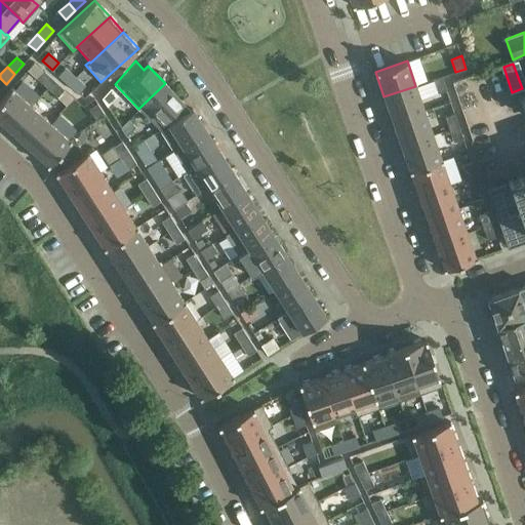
[(68,84),(75,76),(65,68),(57,75),(68,84)]
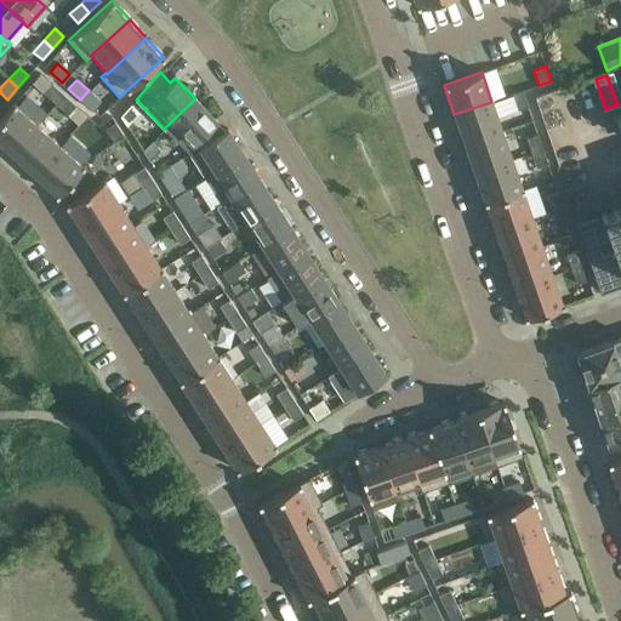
[(44,93),(55,103),(63,95),(52,84),(44,93)]
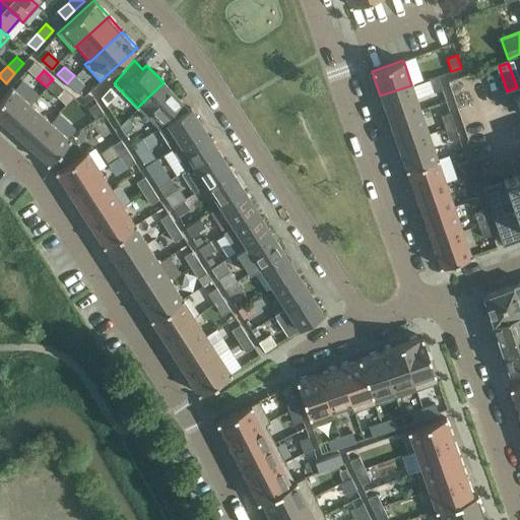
[(84,84),(74,75),(67,83),(77,92),(84,84)]
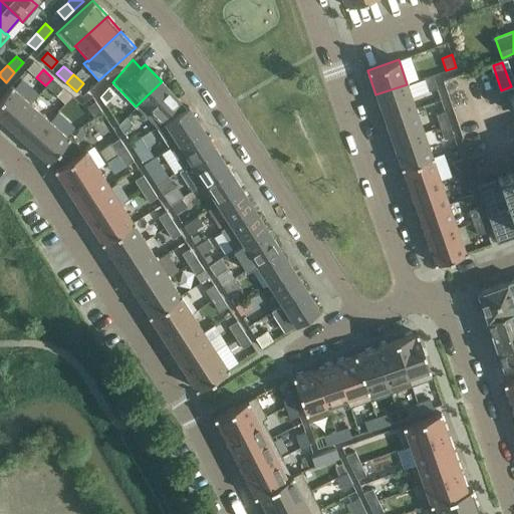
[(433,75),(423,78),(428,91),(437,87),(433,75)]
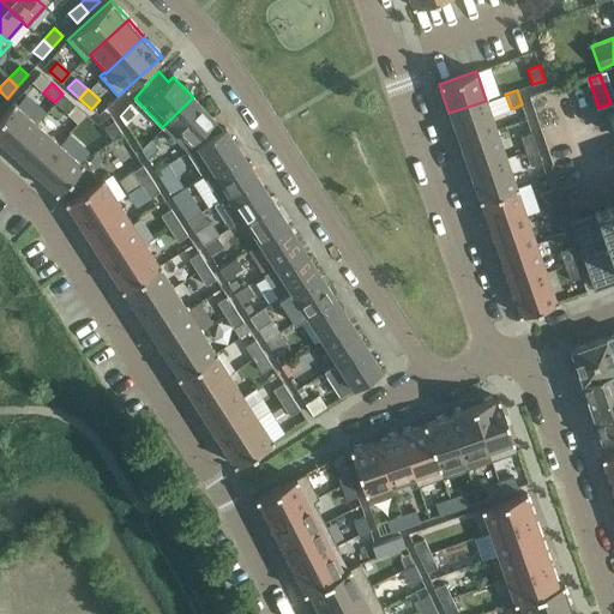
[(54,102),(66,112),(74,103),(62,94),(54,102)]
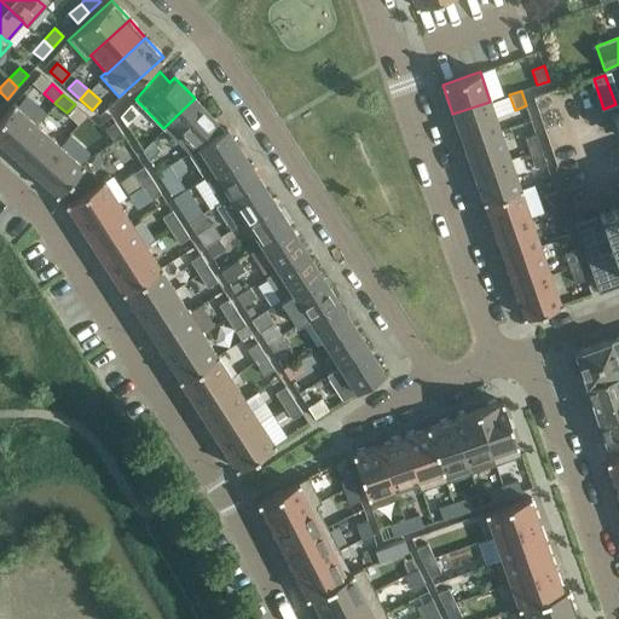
[(215,120),(195,98),(163,128),(187,152),(190,151),(224,129),(215,121),(215,120)]
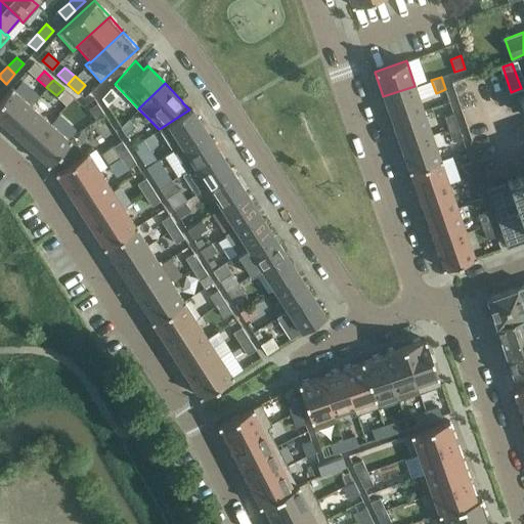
[(0,98),(0,121),(9,130),(32,104),(11,86),(0,98)]
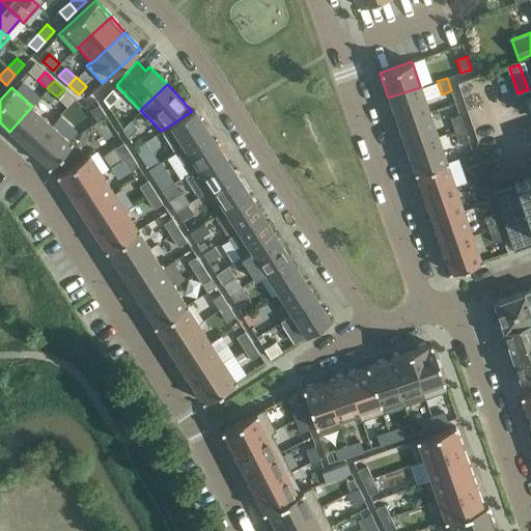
[(429,111),(420,87),(388,98),(396,122),(429,111)]
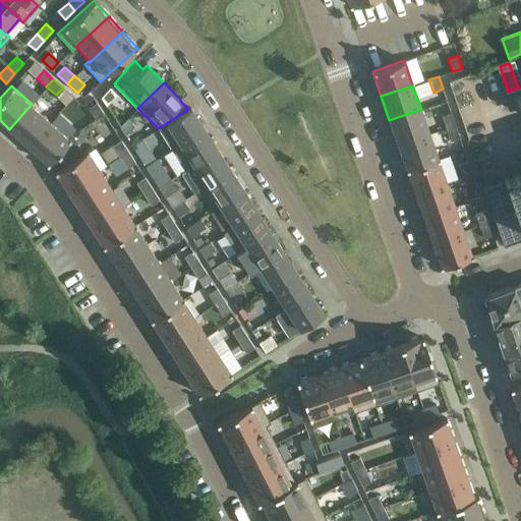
[(101,98),(106,105),(117,94),(110,88),(101,98)]
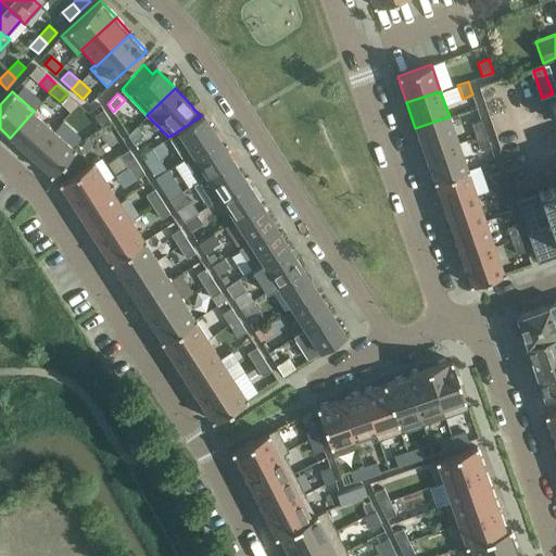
[(101,127),(111,121),(103,109),(93,115),(101,127)]
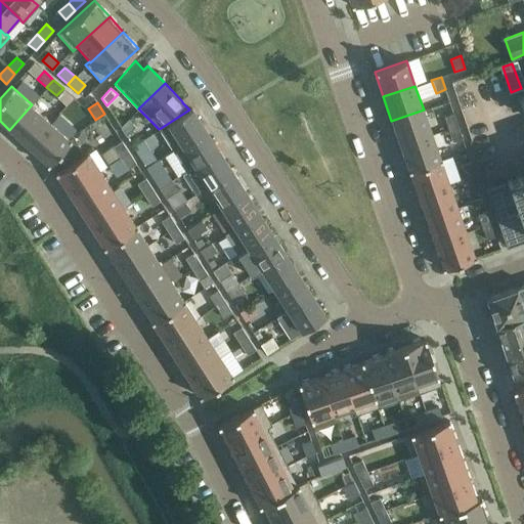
[(9,130),(30,148),(52,123),(51,122),(32,104),(9,130)]
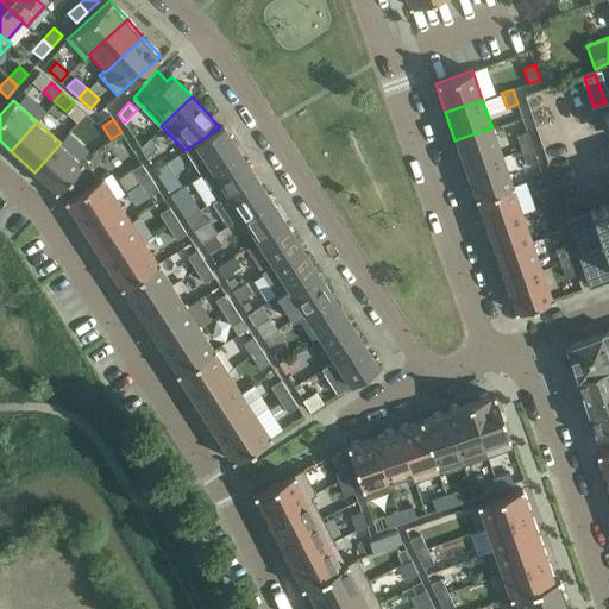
[(187,149),(202,174),(238,150),(223,126),(220,127),(187,149)]
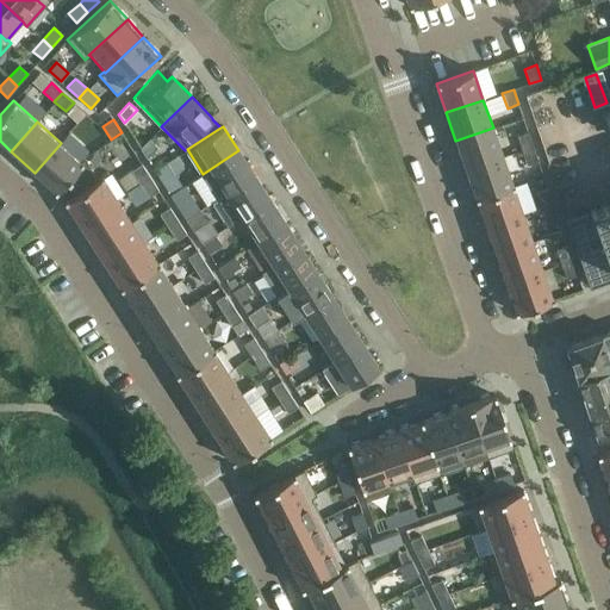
[(455,141),(466,169),(503,156),(493,128),(455,141)]
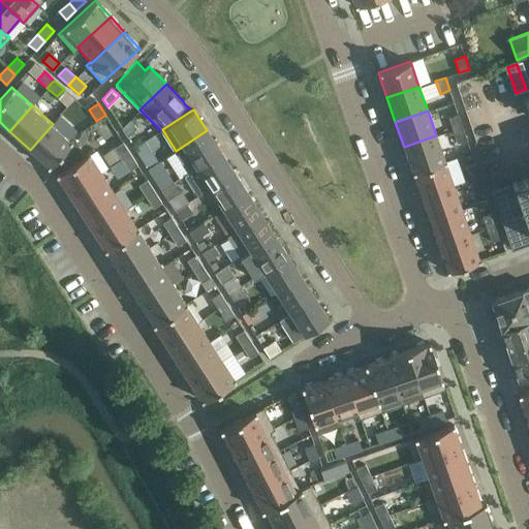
[(458,114),(448,118),(453,130),(462,127),(458,114)]
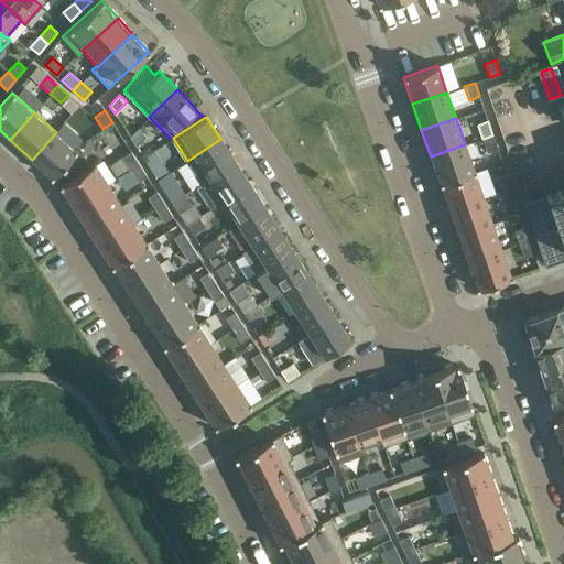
[(138,129),(129,137),(136,147),(145,137),(138,129)]
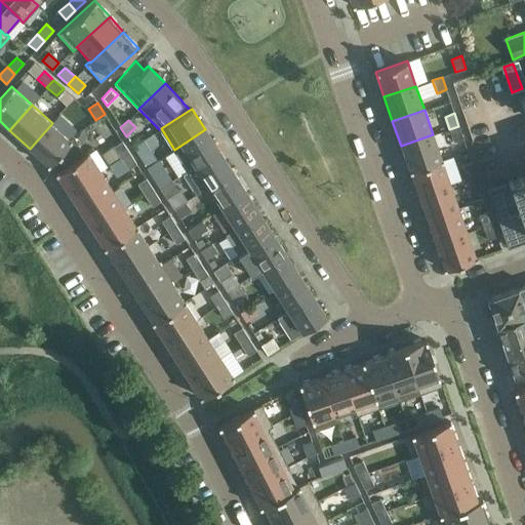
[(70,138),(52,123),(30,149),(48,165),(53,159),(70,138)]
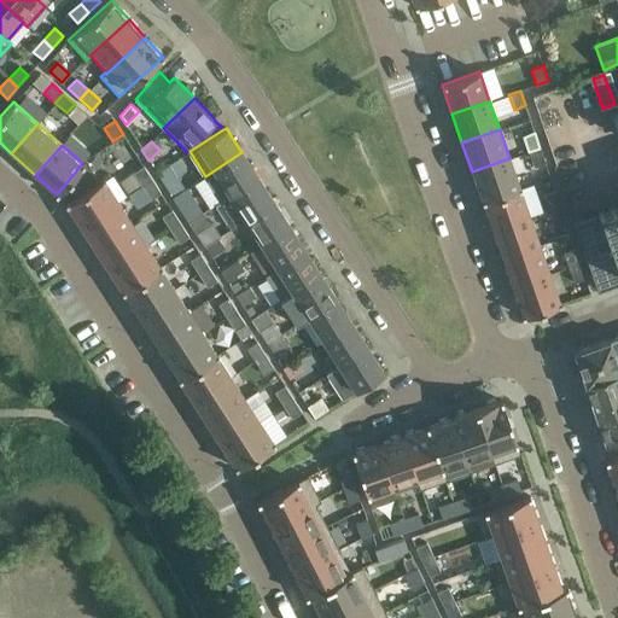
[(540,149),(529,152),(534,167),(546,163),(540,149)]
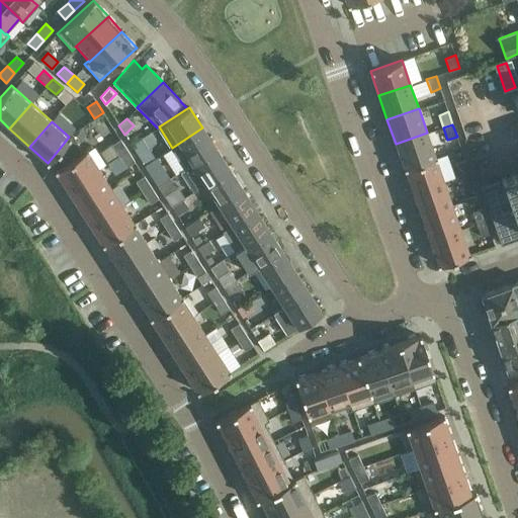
[(172,148),(185,168),(216,148),(202,127),(172,148)]
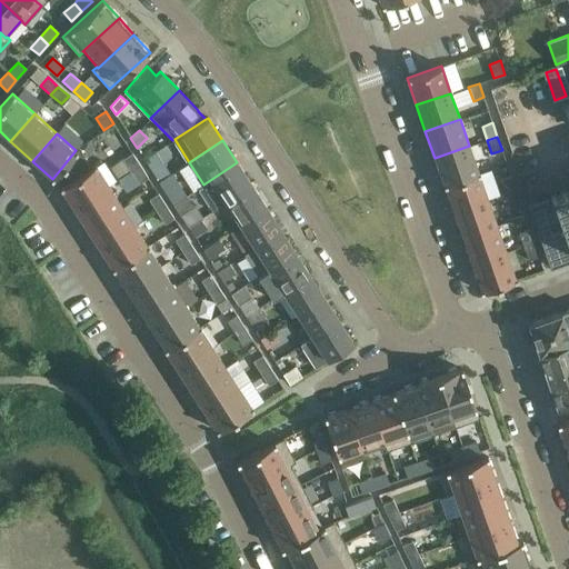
[(435,158),(443,185),(478,172),(469,146),(435,158)]
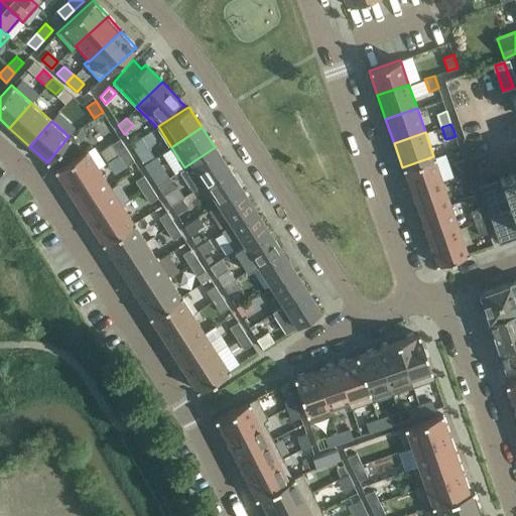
[(52,156),(58,166),(54,169),(55,171),(67,188),(99,167),(88,150),(86,148),(83,151),(71,133),(69,136),(52,156)]
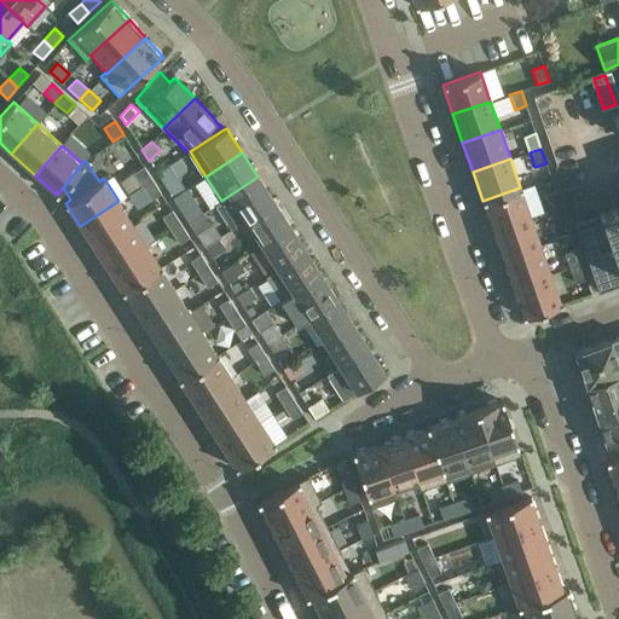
[(163,168),(156,173),(163,184),(177,175),(171,165),(163,168)]
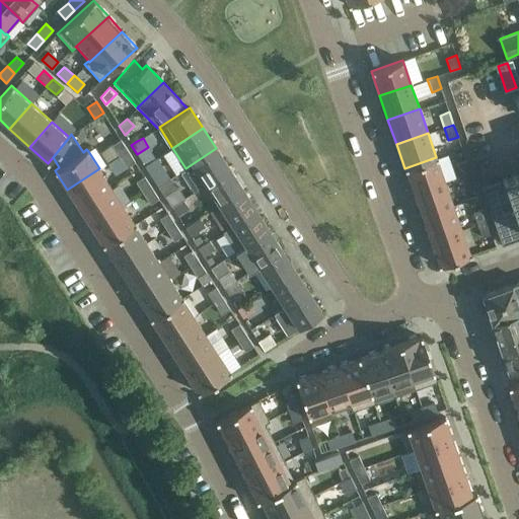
[(112,145),(119,156),(128,150),(121,139),(112,145)]
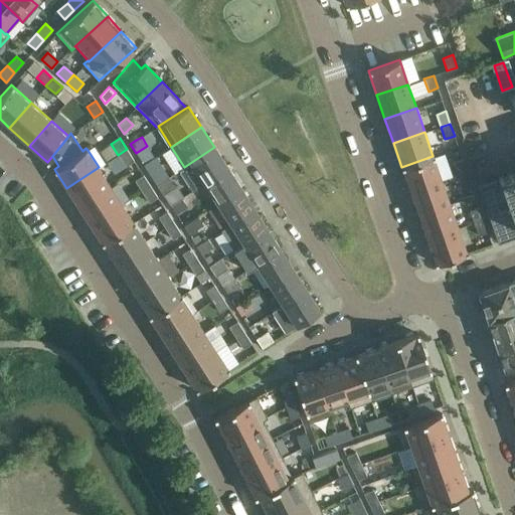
[(111,144),(99,151),(106,162),(118,155),(111,144)]
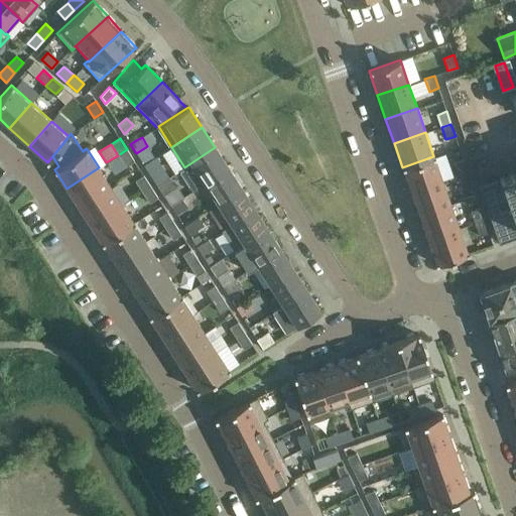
[(136,153),(144,165),(155,157),(147,146),(136,153)]
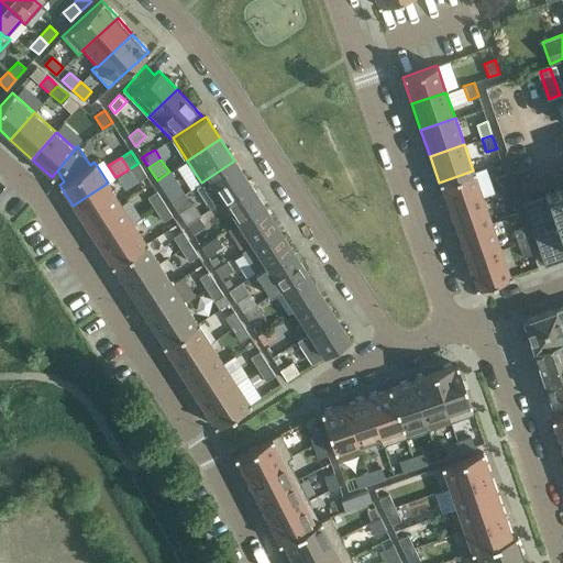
[(212,207),(223,200),(249,184),(234,161),(201,183),(198,185),(212,207)]
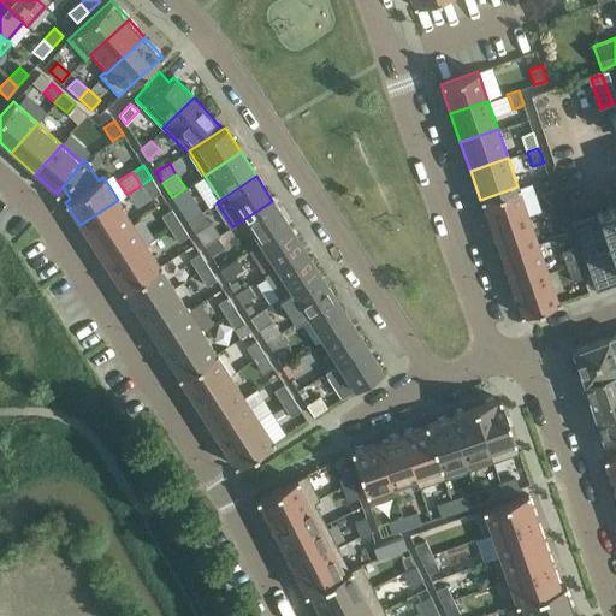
[(160,191),(152,178),(141,185),(143,189),(149,199),(160,191)]
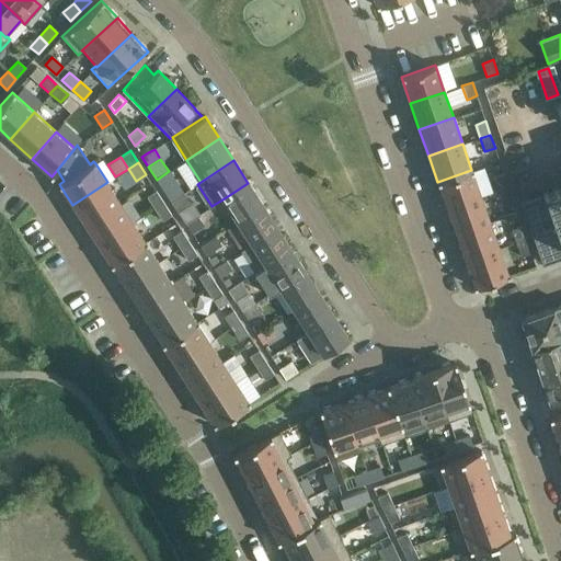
[(481,196),(471,170),(437,182),(446,208),(481,196)]
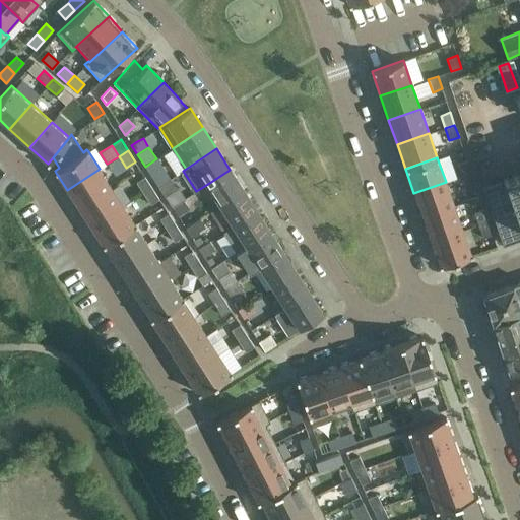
[(158,187),(170,180),(156,158),(145,167),(158,187)]
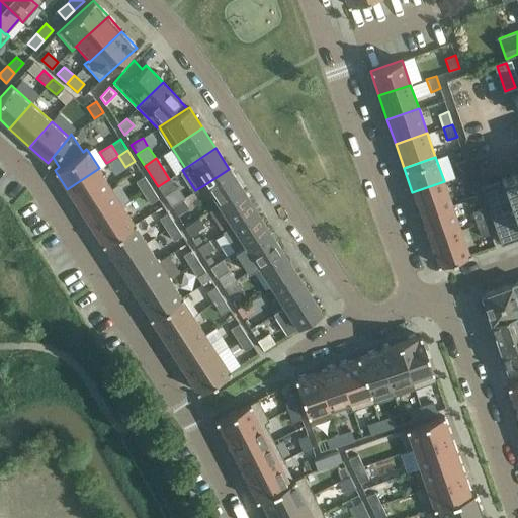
[(120,159),(112,165),(117,173),(126,168),(125,167),(120,159)]
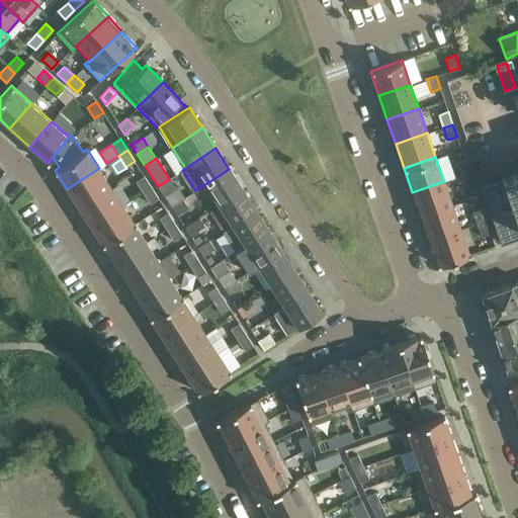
[(455,163),(450,165),(454,177),(459,176),(469,172),(465,160),(455,163)]
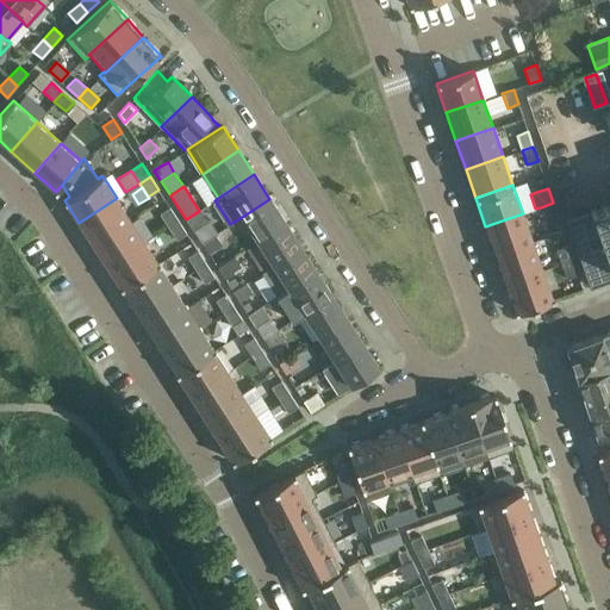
[(79,223),(93,244),(130,221),(117,198),(79,223)]
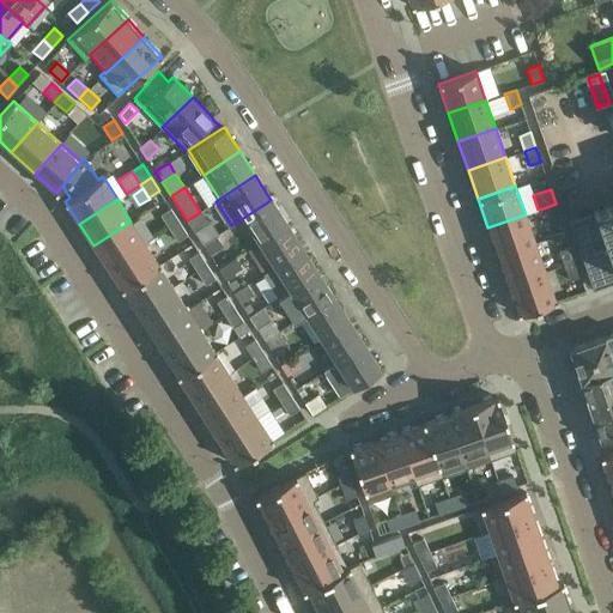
[(259,242),(286,224),(271,200),(243,218),(259,242)]
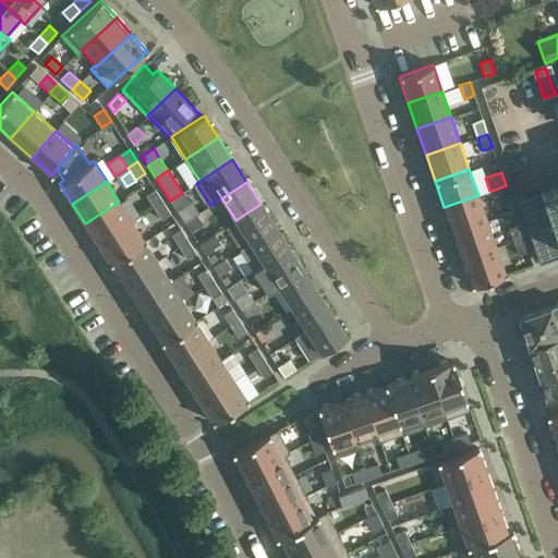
[(506,185),(495,190),(500,203),(510,199),(506,185)]
